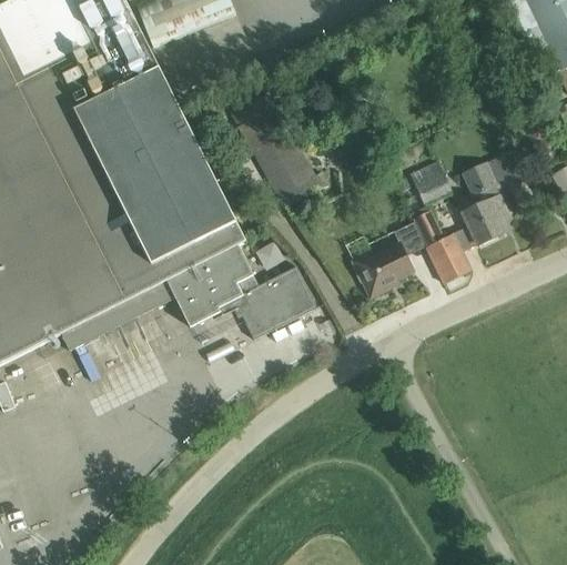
[(0,363),(62,333),(70,349),(175,295),(190,325),(220,311),(221,314),(238,306),(254,338),(317,306),(296,264),(257,283),(240,245),(247,242),(127,0),(8,0),(0,4),(0,363)]
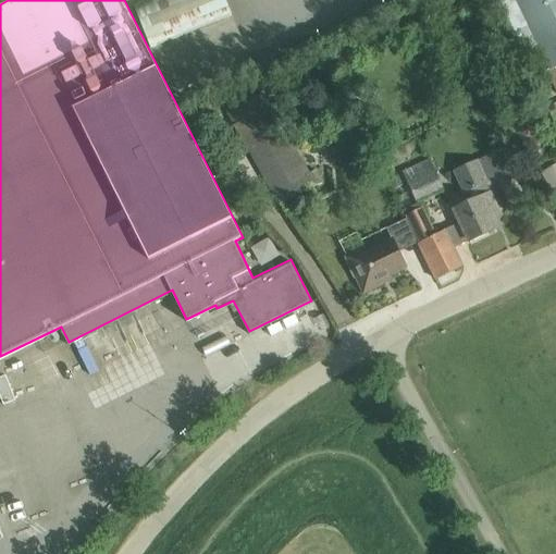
[(148,47),(232,13),(226,0),(136,0),(131,2),(148,47)]
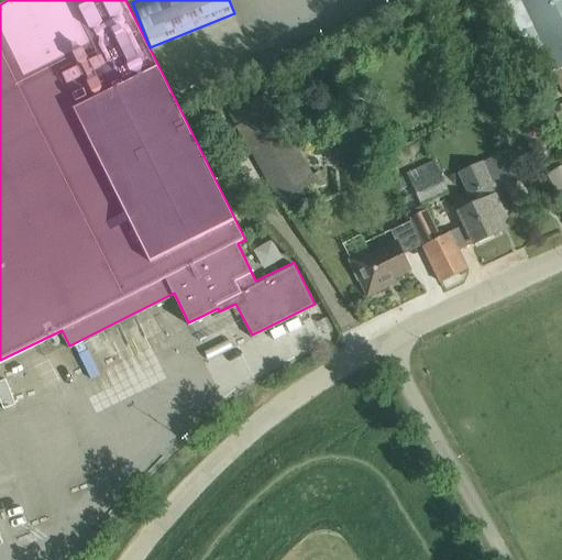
[(521,0),(554,68),(551,69),(561,92),(561,91),(561,0),(521,0)]
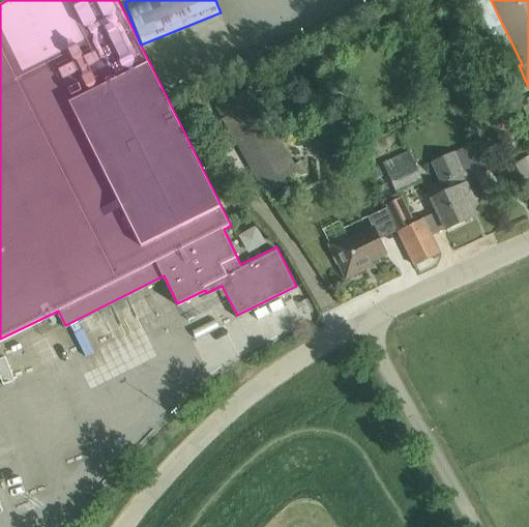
[(301,158),(295,162),(251,83),(214,104),(223,118),(227,116),(231,124),(228,126),(266,194),(309,170),(301,158)]
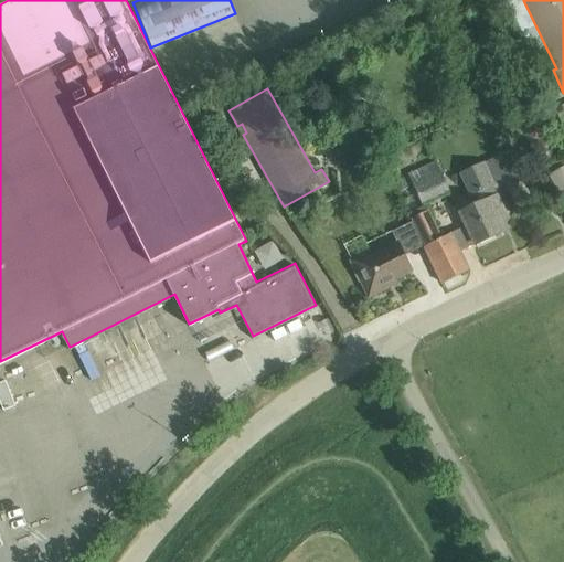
[(478,203),(461,211),(475,242),(502,229),(497,215),(504,212),(493,190),(510,182),(497,155),(460,171),(471,192),(472,192),(478,203)]
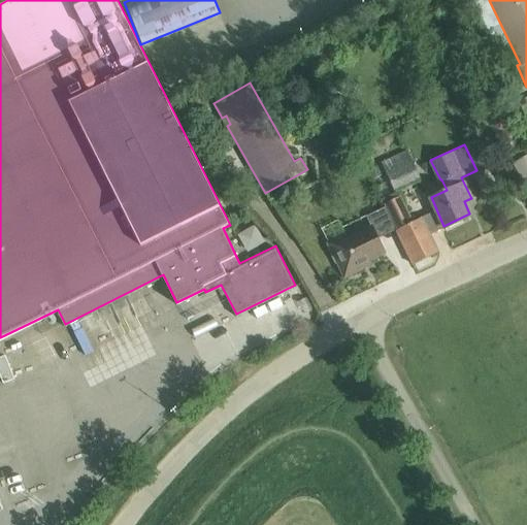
[(382,160),(394,188),(420,176),(406,149),(382,160)]
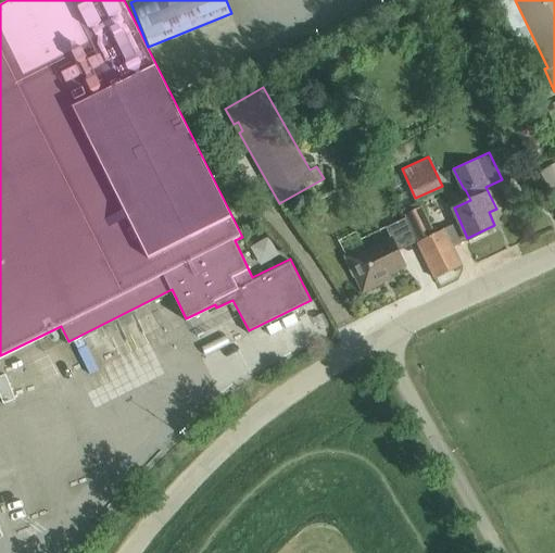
[(541,185),(546,195),(554,189),(554,160),(540,170),(546,181),(541,185)]
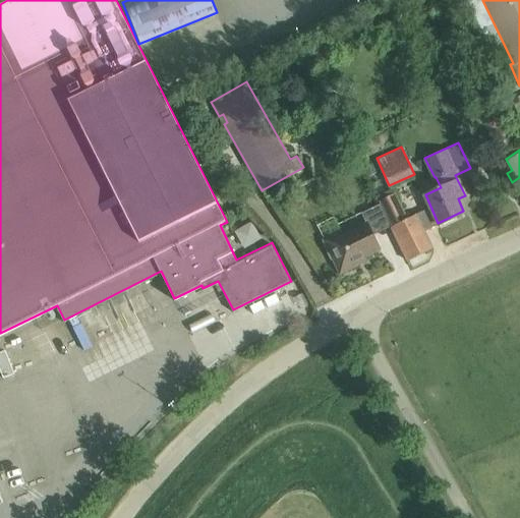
[(488,178),(483,180),(483,185),(487,188),(492,186),(493,181),(488,178)]
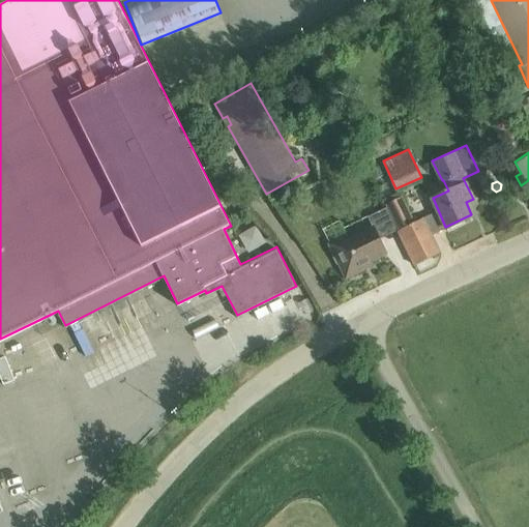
[(401,196),(386,203),(399,228),(398,229),(414,263),(437,252),(440,251),(422,217),(416,221),(414,215),(411,216),(401,196)]
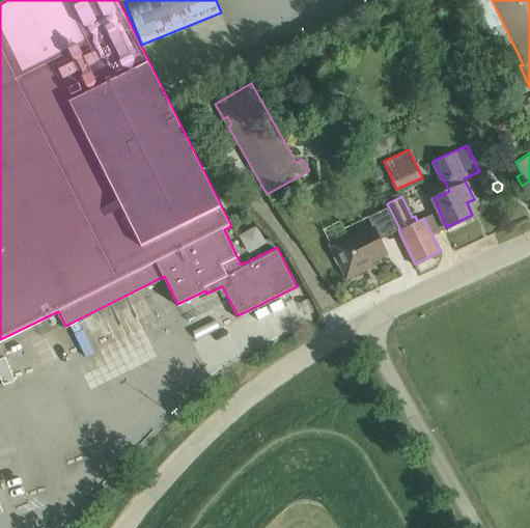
[(332,242),(346,276),(372,262),(370,259),(386,252),(373,224),(347,237),(346,234),(332,242)]
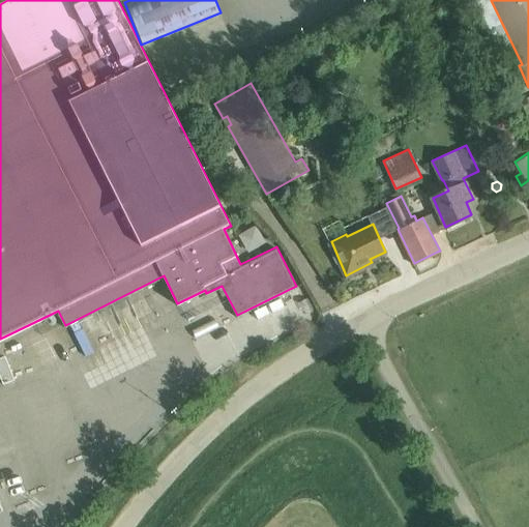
[(53,328),(30,339),(39,361),(63,351),(53,328)]
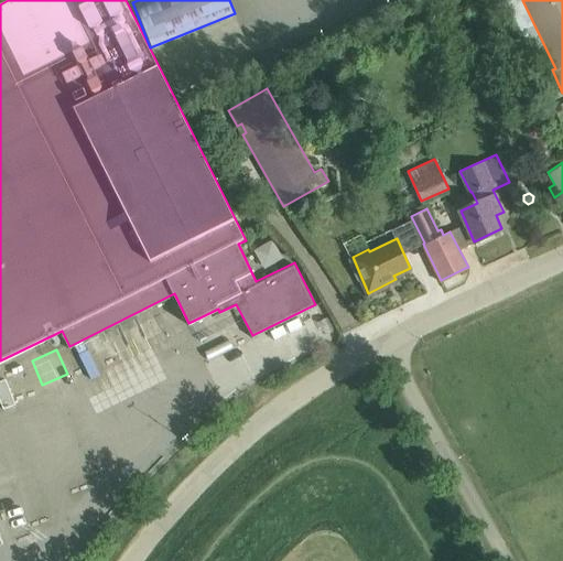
All buildings are outlined.
